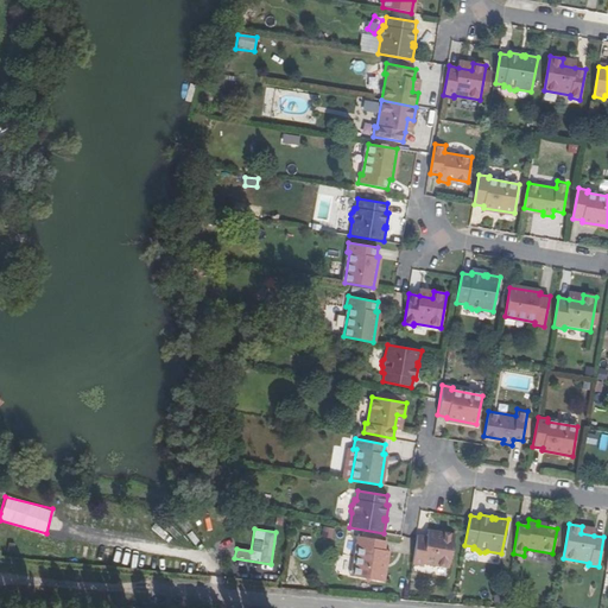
[(448,569),(454,534),(441,532),(439,539),(425,537),(416,534),(410,564),(420,567),(420,564),(448,569)]
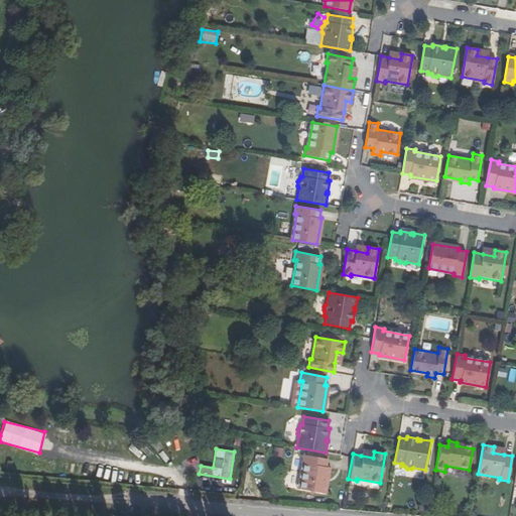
[(298,490),(324,494),(328,468),(327,468),(328,460),(302,455),(300,464),(303,464),(298,490)]
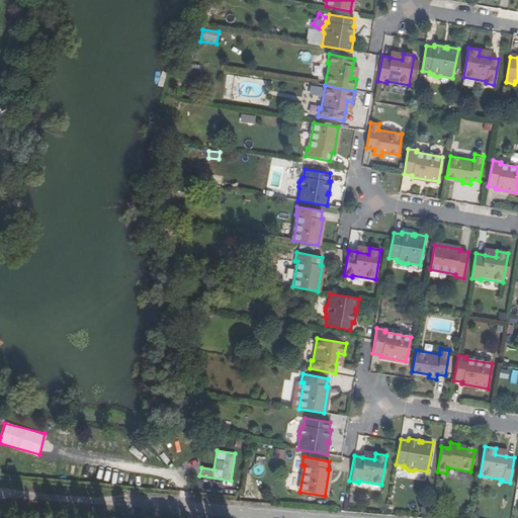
All buildings are outlined.
